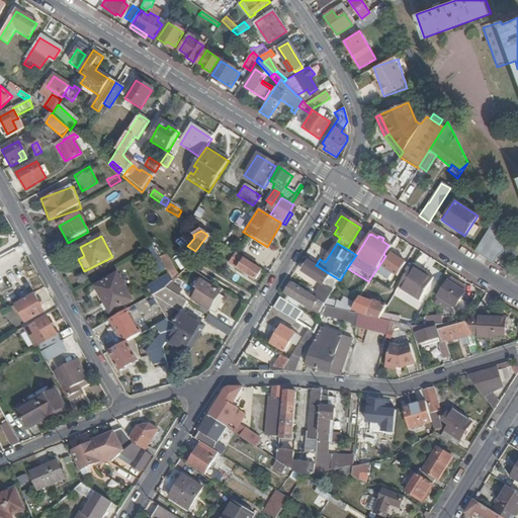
[(154,273),(162,269),(151,247),(143,252),(154,273)]
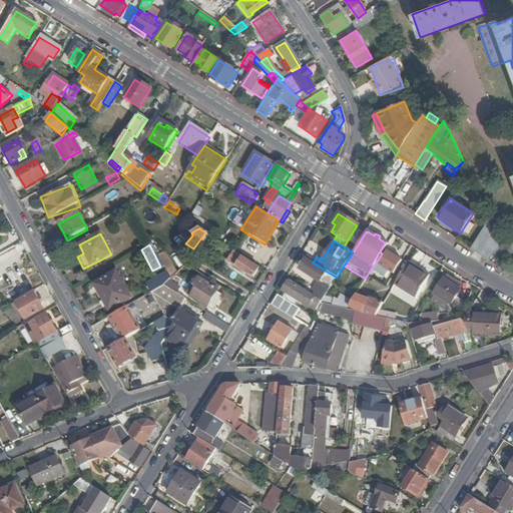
[(503,258),(512,253),(509,244),(499,247),(503,258)]
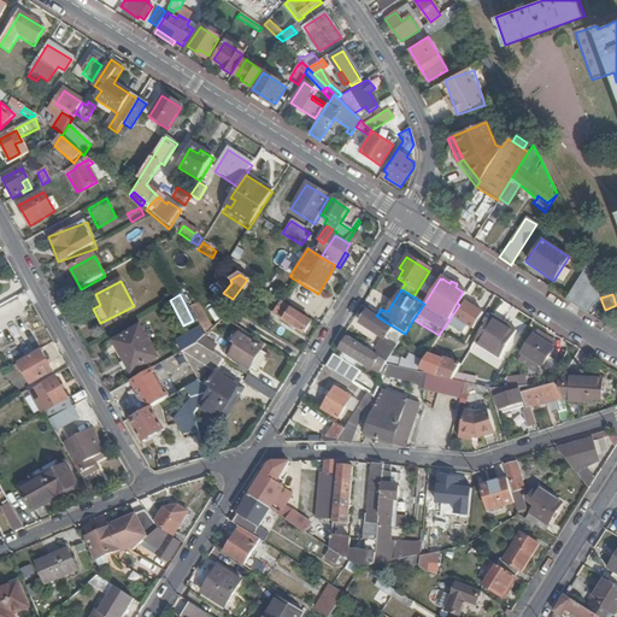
[(459,305),(447,323),(463,333),(465,329),(464,329),(475,310),(462,301),(459,305)]
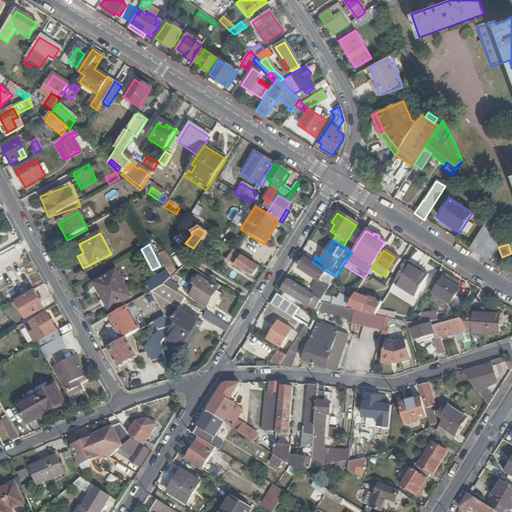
[(165,252),(157,256),(170,279),(177,273),(165,252)]
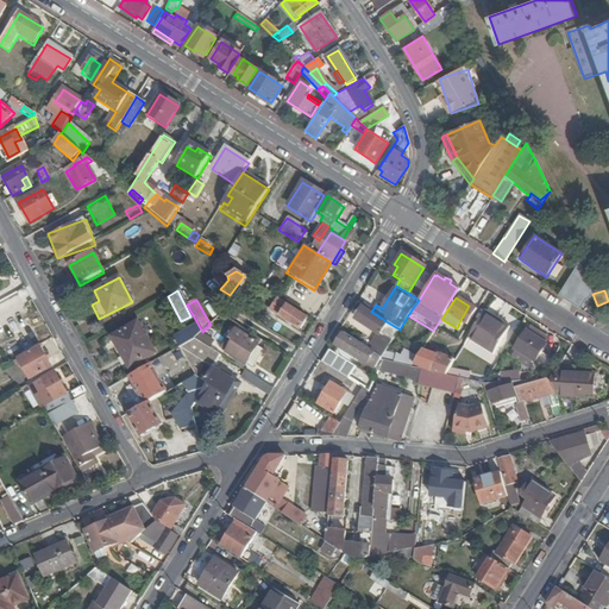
[(269,311),(299,331),(306,320),(276,300),(269,311)]
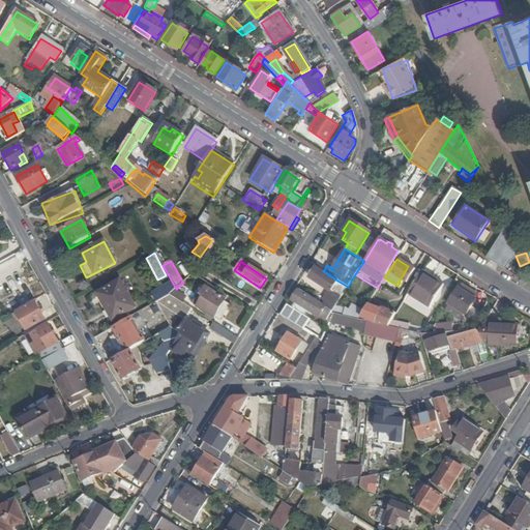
[(307,278),(328,291),(320,304),(332,312),(335,307),(348,287),(337,281),(335,283),(314,269),(307,278)]
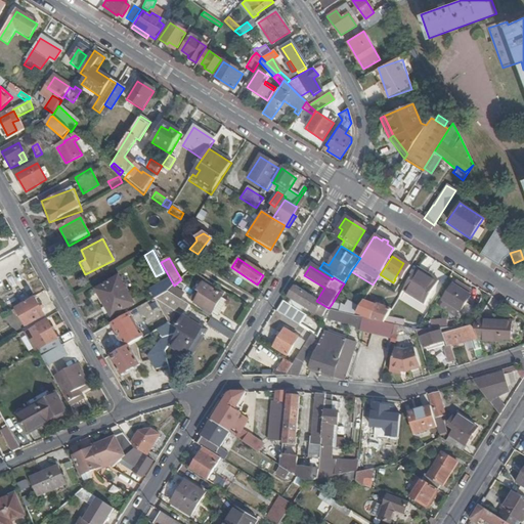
[(418,267),(417,270),(430,279),(432,276),(418,267)]
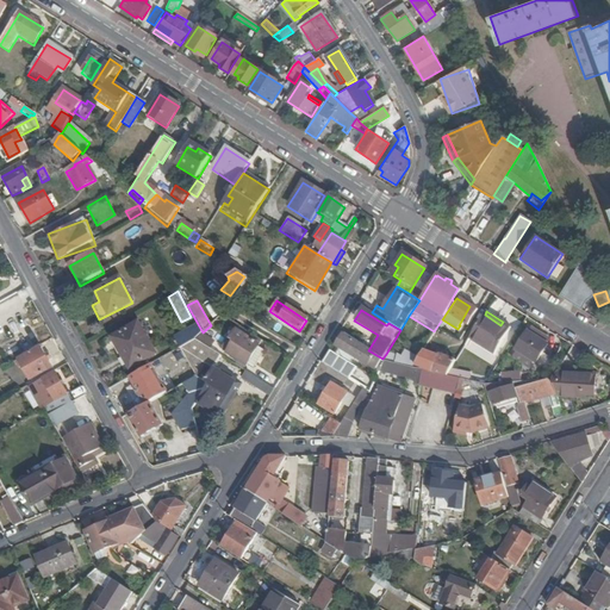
[(500,325),(485,315),(470,338),(495,355),(511,328),(503,322),(500,325)]
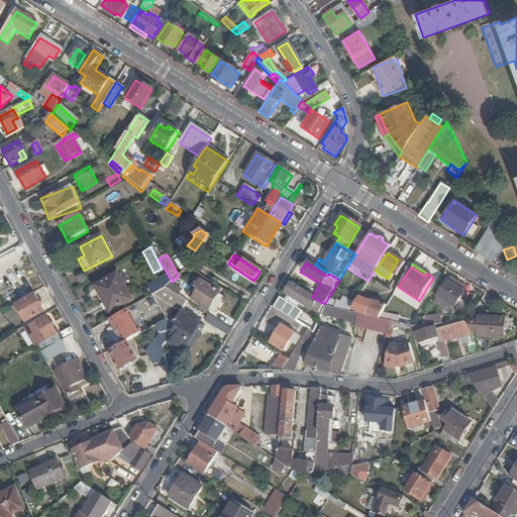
[(109,313),(131,301),(117,276),(95,288),(109,313)]
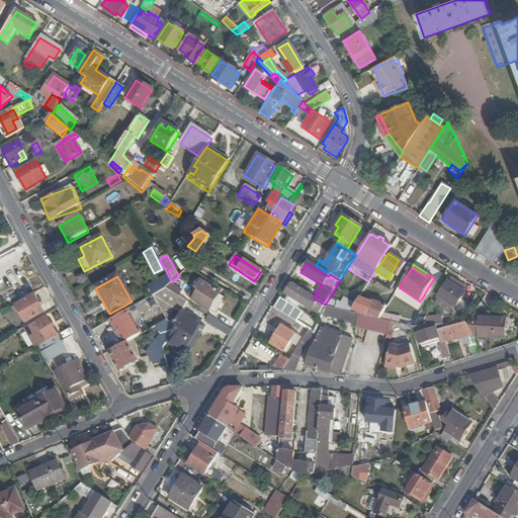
[(167,276),(147,287),(152,296),(165,289),(166,288),(171,284),(171,283),(167,276)]
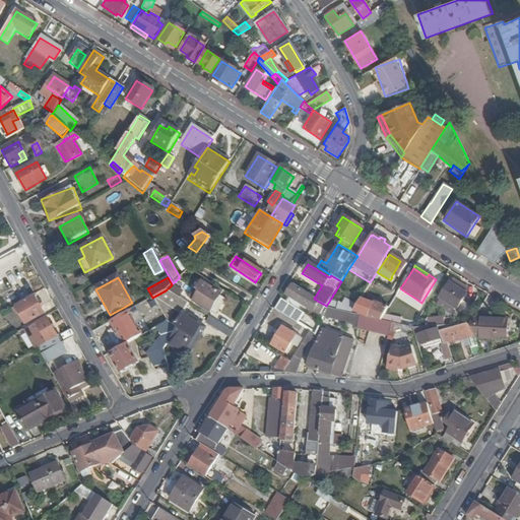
[(196,289),(199,291),(193,301),(209,312),(209,311),(219,296),(219,295),(200,282),(196,289)]
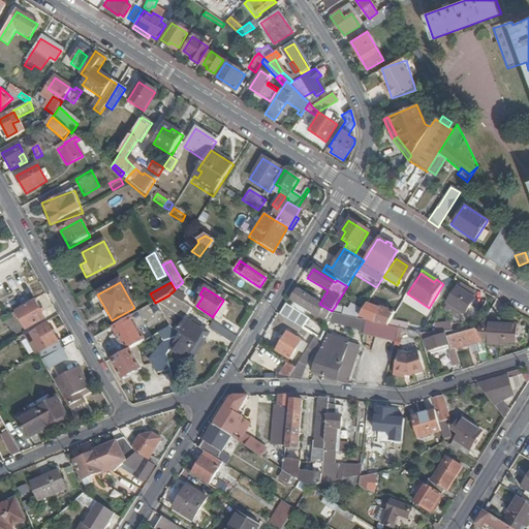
[(463,315),(473,299),(456,288),(445,305),(463,315)]
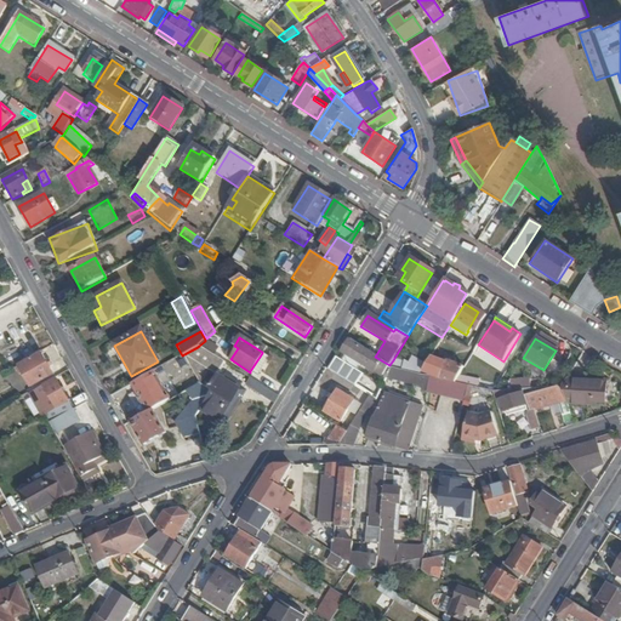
[(205,341),(199,346),(221,360),(224,354),(205,341)]
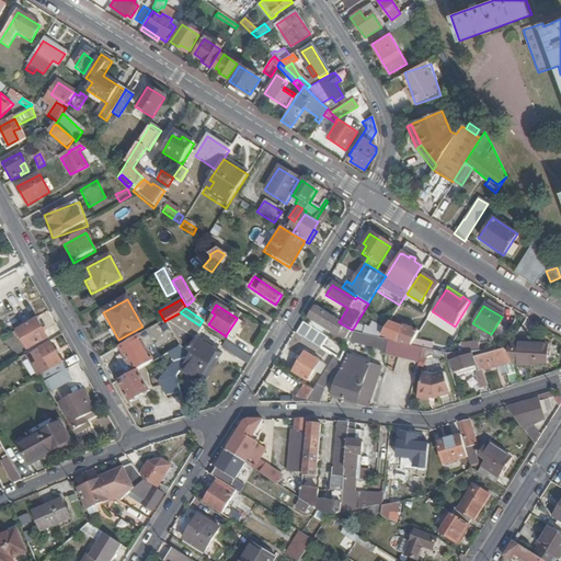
[(307,328),(302,324),(296,335),(333,358),(335,359),(342,348),(318,333),(321,329),(323,328),(345,341),(351,332),(352,330),(339,322),(316,308),(308,319),(311,321),(307,328)]
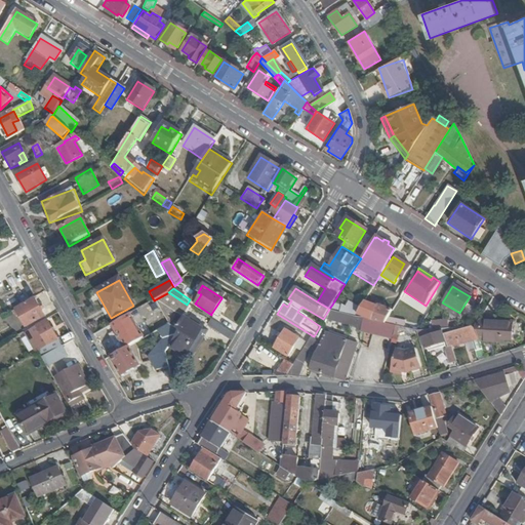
[(167,293),(154,300),(168,325),(178,331),(171,344),(169,346),(186,356),(200,332),(201,331),(182,319),(190,307),(187,305),(168,292),(167,293)]
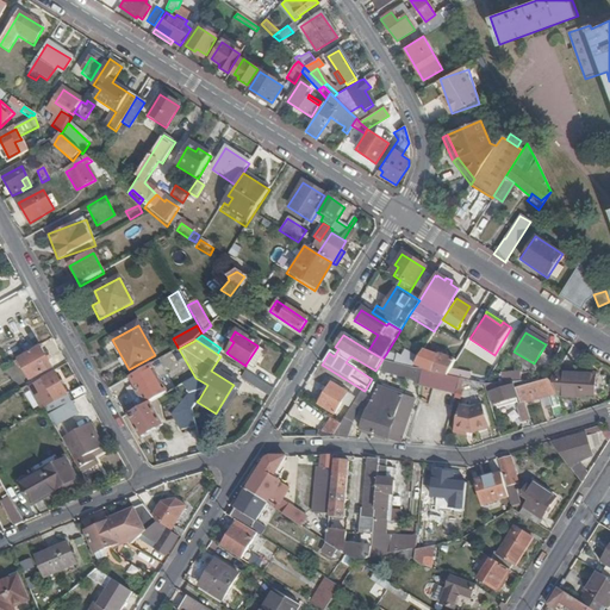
[(234,342),(230,340),(223,350),(226,353),(234,342)]
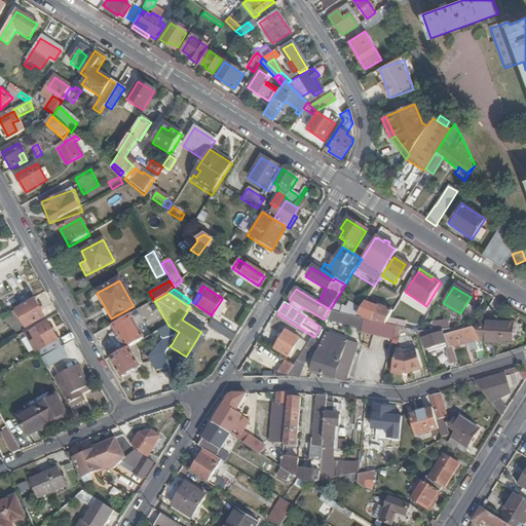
[(227,303),(222,299),(212,314),(218,318),(227,303)]
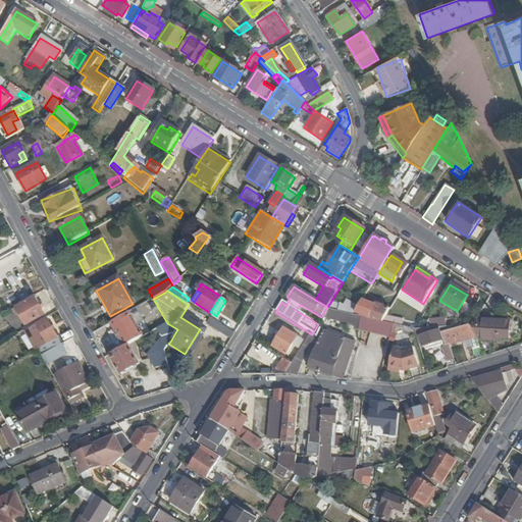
[(25,303),(24,302),(11,309),(14,315),(18,313),(19,316),(24,313),(29,311),(34,320),(35,321),(44,316),(34,298),(25,303)]
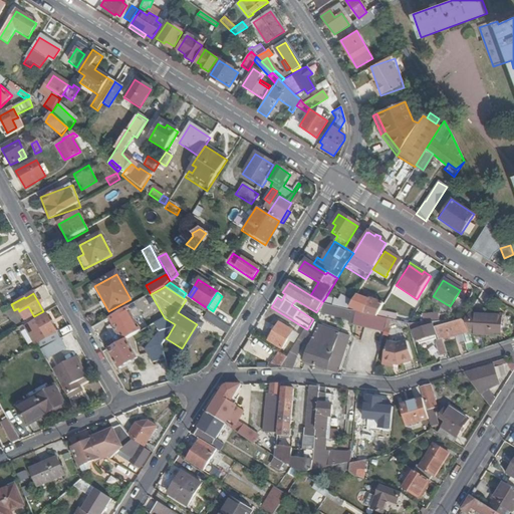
[(334,300),(325,298),(322,302),(321,304),(326,305),(332,307),(334,300)]
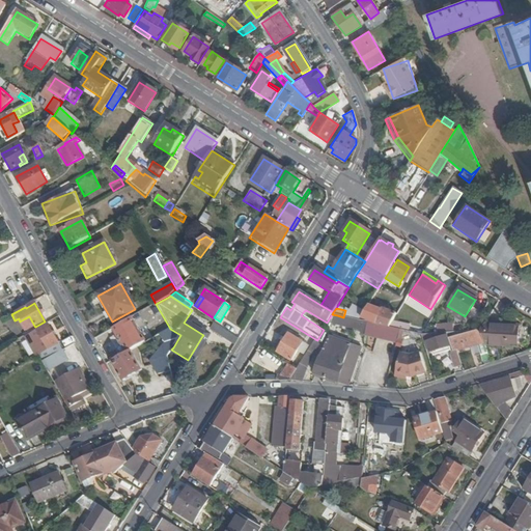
[(362,314),(352,308),(345,317),(358,320),(362,314)]
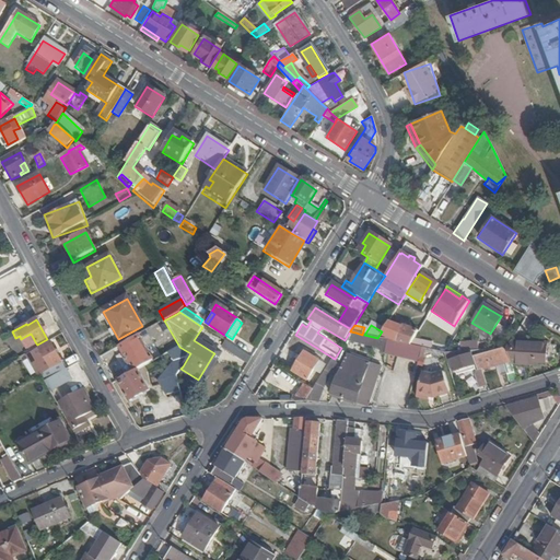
[(412,339),(418,331),(412,328),(403,326),(397,343),(408,346),(412,339)]
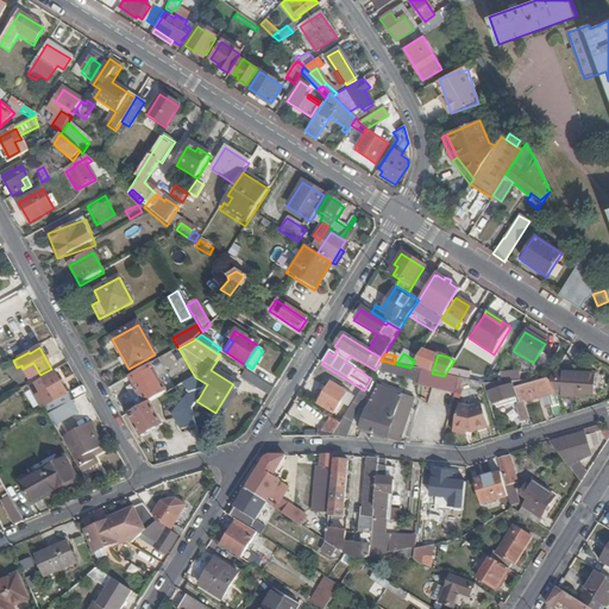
[(387,362),(381,360),(377,370),(384,371),(387,362)]
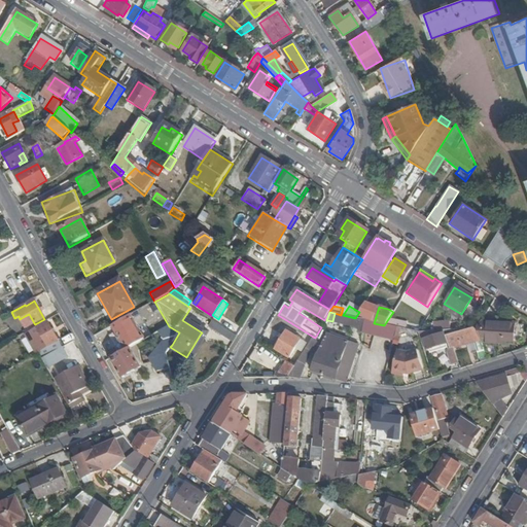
[(335,313),(332,321),(361,329),(360,334),(392,342),(395,328),(384,325),(374,323),(355,318),(343,315),(341,315),(335,313)]
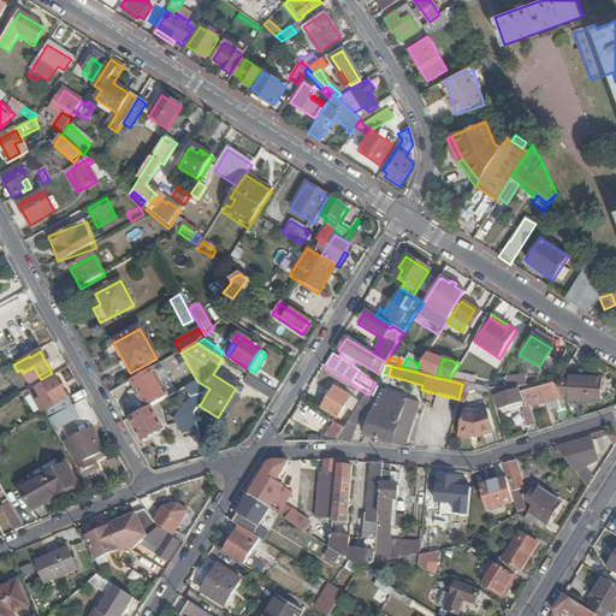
[(34,367),(29,369),(36,380),(40,378),(34,367)]
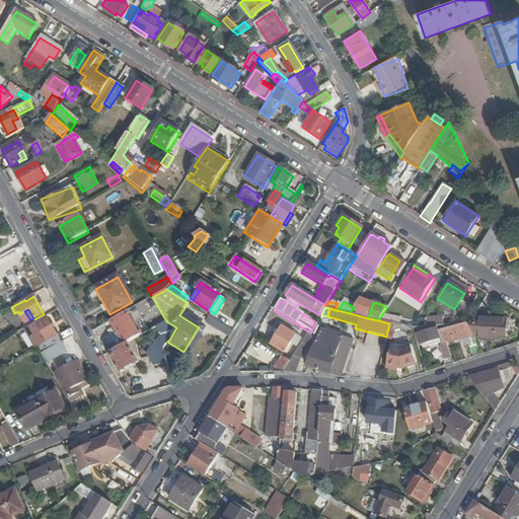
[(119,339),(137,328),(128,311),(109,321),(119,339)]
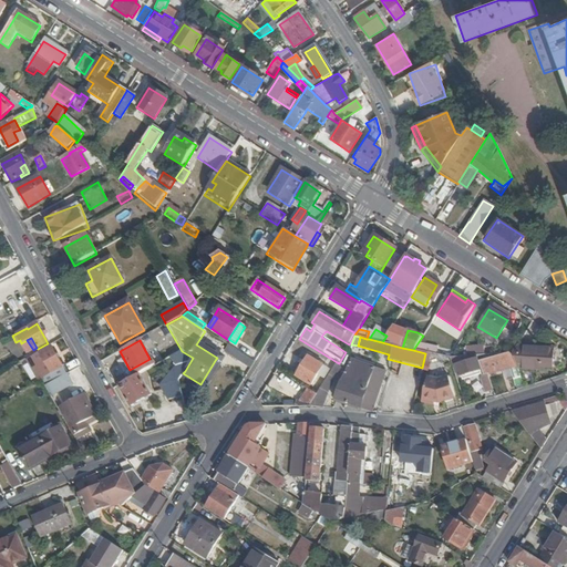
[(436,349),(418,343),(413,350),(425,353),(434,356),(436,349)]
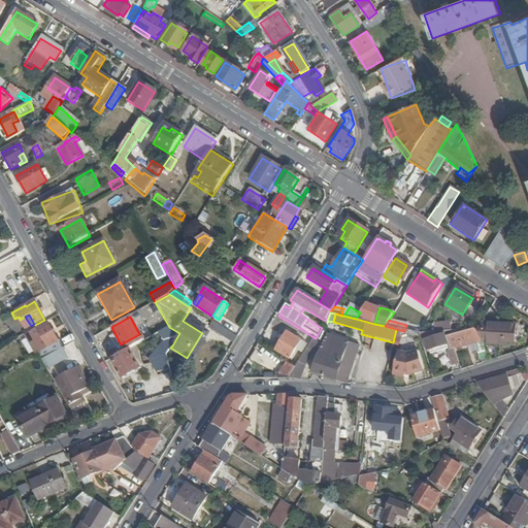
[(210,321),(207,326),(233,343),(236,338),(210,321)]
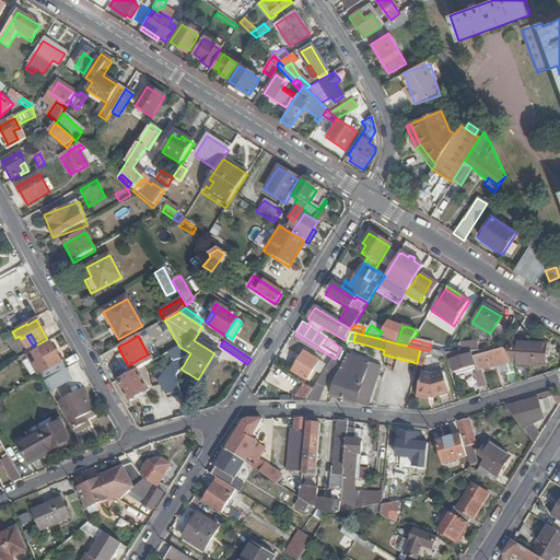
[(479,343),(459,345),(461,353),(471,353),(488,351),(487,347),(479,347),(479,343)]
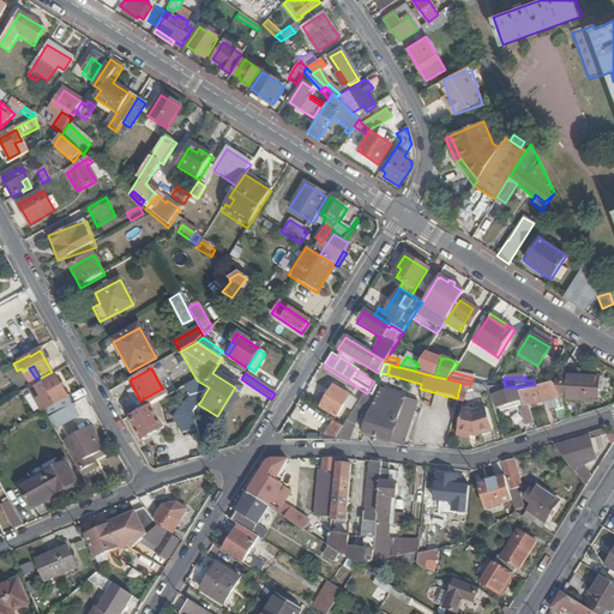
[(55,378),(31,391),(42,411),(43,411),(44,413),(48,419),(71,405),(55,378)]
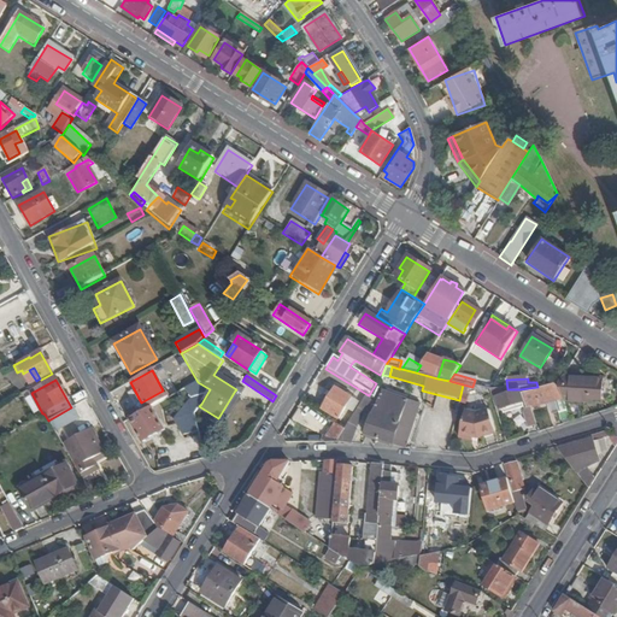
[(565,385),(558,386),(563,400),(589,403),(589,399),(601,400),(604,383),(565,380),(565,385)]
